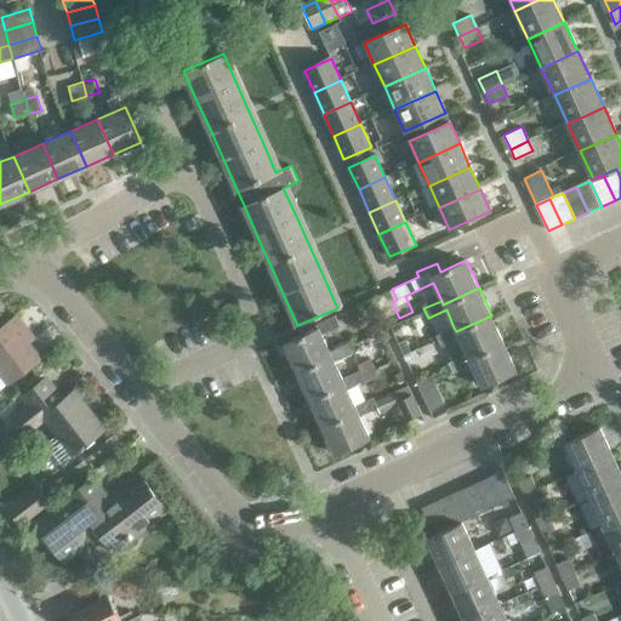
[(0,370),(10,383),(41,359),(24,337),(30,332),(17,315),(0,329),(0,370)]
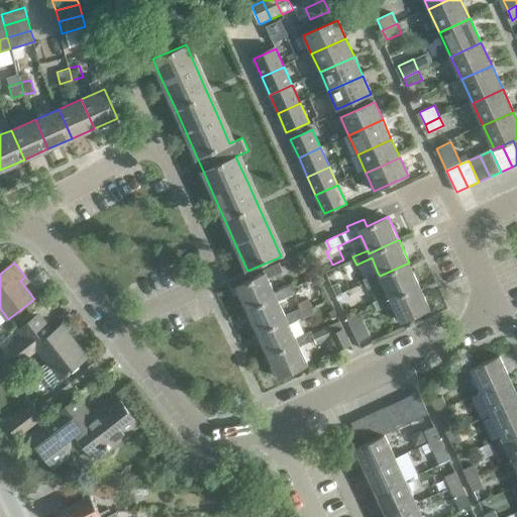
[(277,296),(275,292),(269,278),(284,271),(280,263),(263,271),(264,274),(236,286),(247,309),(277,296)]
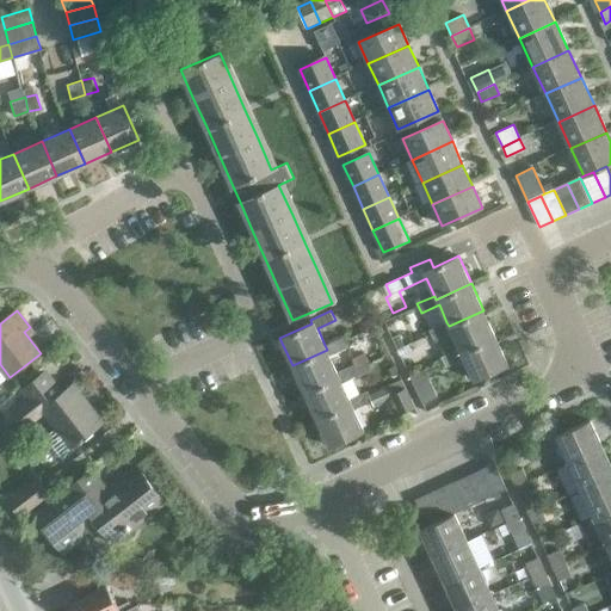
[(449,326),(446,322),(430,331),(434,340),(452,332),(460,349),(461,352),(495,337),(483,310),(449,326)]
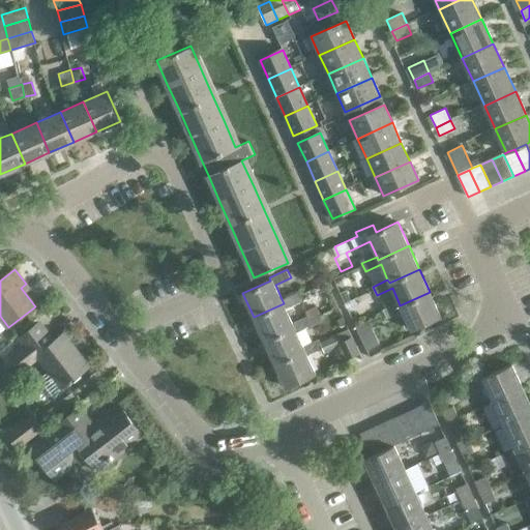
[(254,317),(264,340),(294,325),(292,322),(286,307),(301,300),(297,292),(282,299),(284,303),(254,317)]
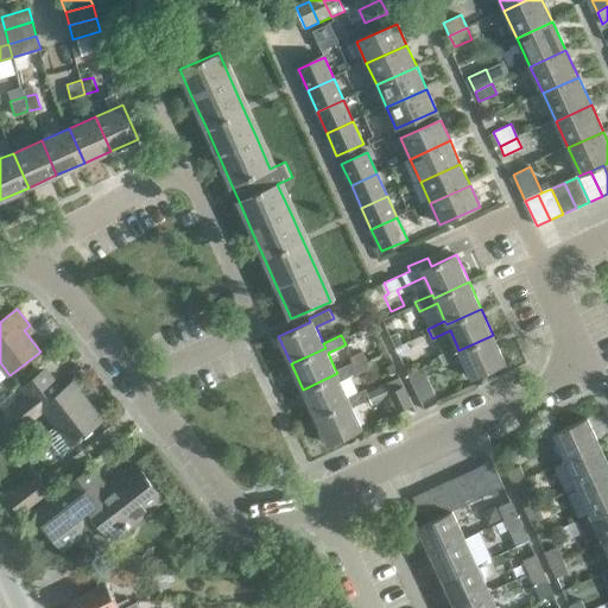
[(506,362),(493,335),(458,350),(457,347),(439,354),(444,365),(462,356),(472,378),(506,362)]
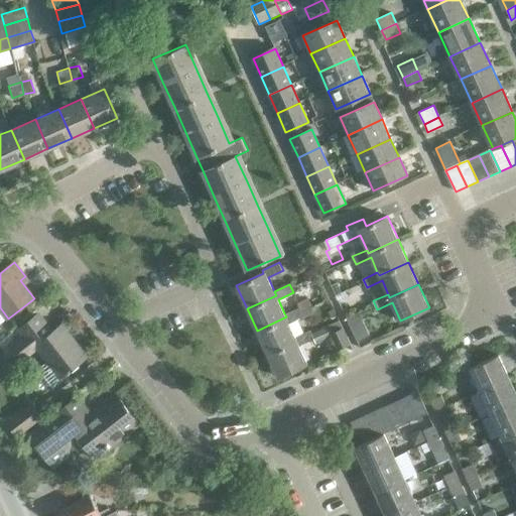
[(257,331),(267,354),(296,340),(295,337),(288,323),(303,315),(299,306),(284,313),(286,316),(257,331)]
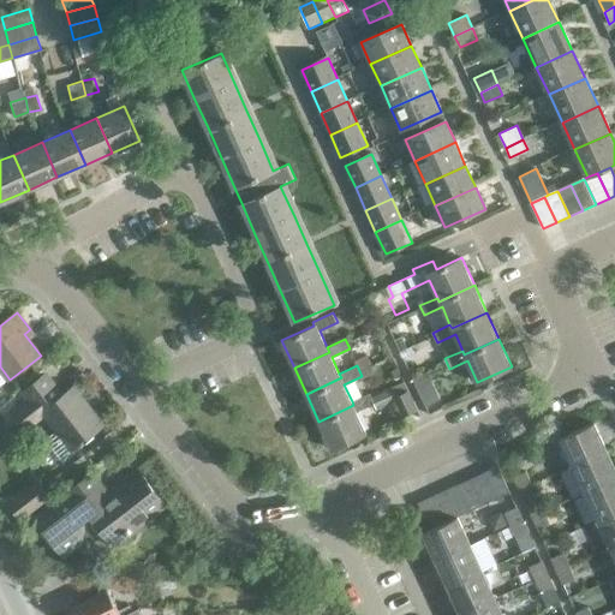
[(425,407),(440,400),(428,371),(412,378),(425,407)]
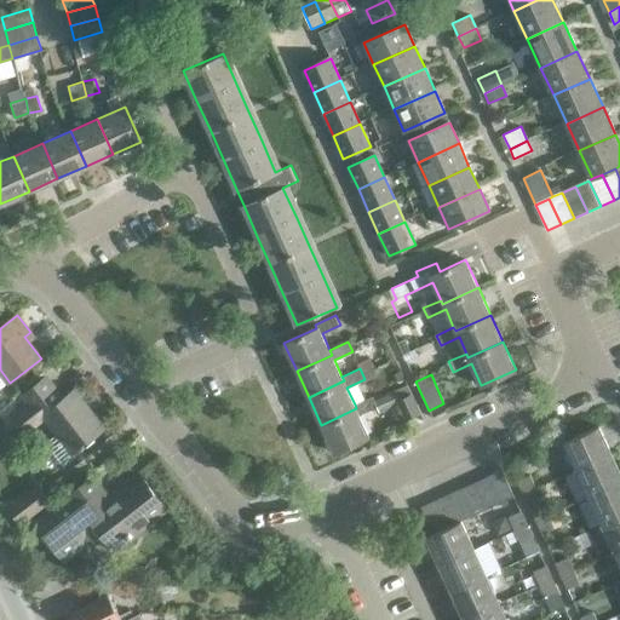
[(82,447),(86,445),(85,443),(101,430),(92,419),(96,417),(75,389),(64,397),(53,384),(11,417),(24,434),(45,418),(73,452),(81,446),(82,447)]
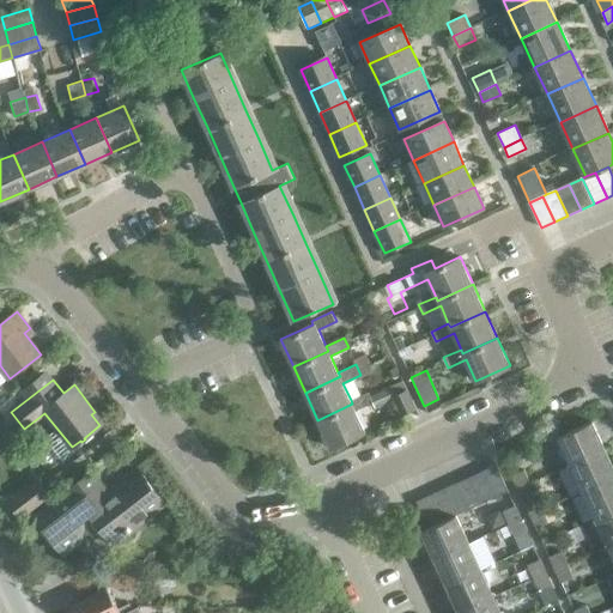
[(407,388),(392,395),(400,416),(416,408),(407,388)]
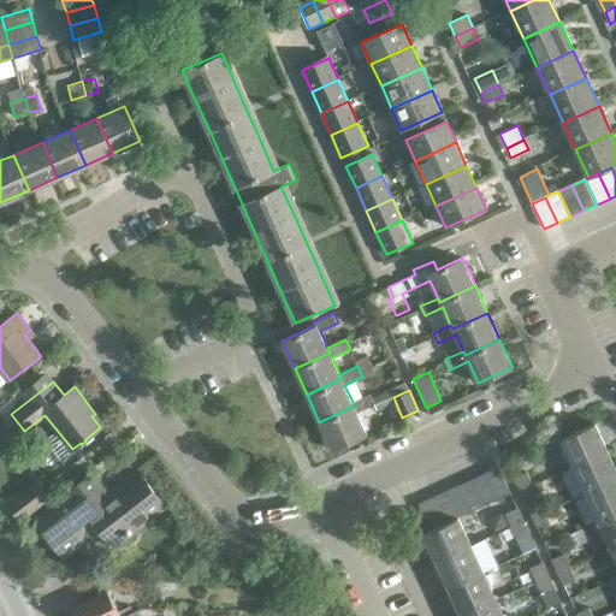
[(371,394),(353,402),(354,406),(319,422),(332,450),(367,433),(356,412),(374,403),(371,394)]
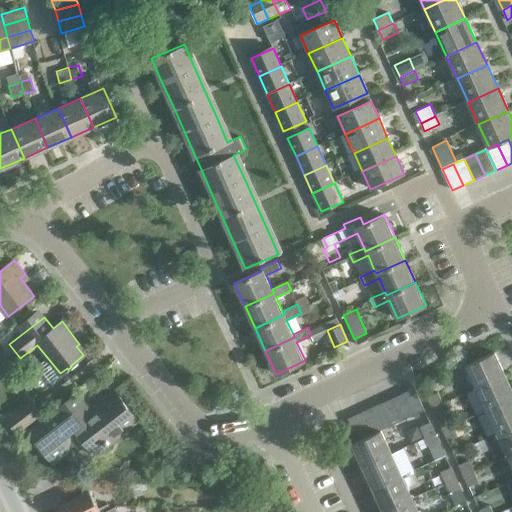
[(475,387),(504,374),(494,352),(465,365),(475,387)]
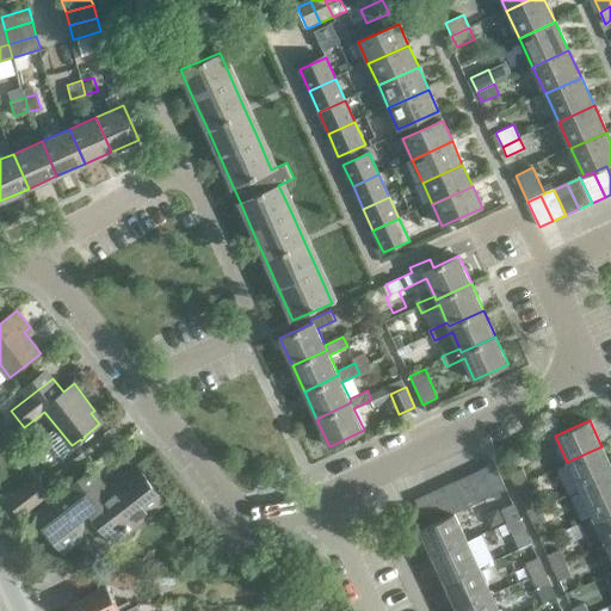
[(567,462),(579,489),(610,474),(610,467),(602,446),(567,462)]
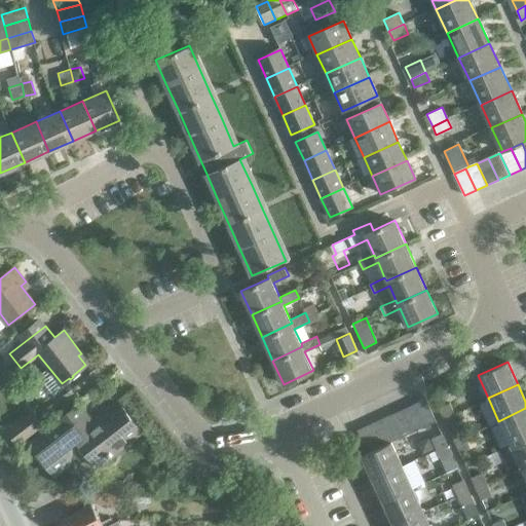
[(414,404),(423,426),(436,420),(425,399),(414,404)]
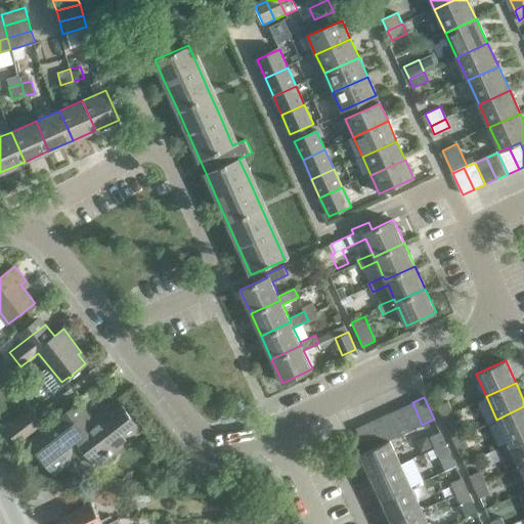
[(80,403),(32,441),(56,473),(72,461),(74,441),(73,439),(76,436),(98,464),(142,429),(120,401),(94,422),(80,403)]
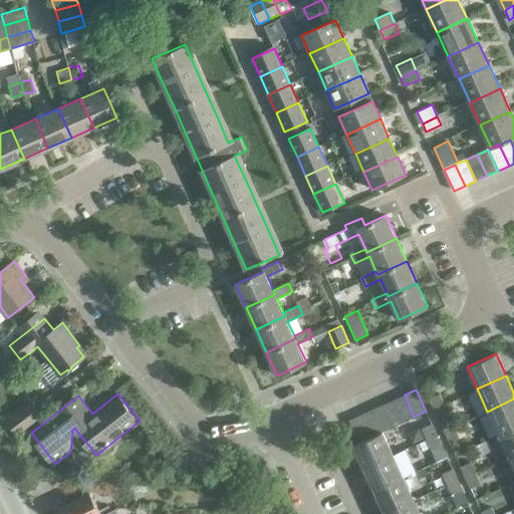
[(440,394),(429,399),(434,410),(445,405),(440,394)]
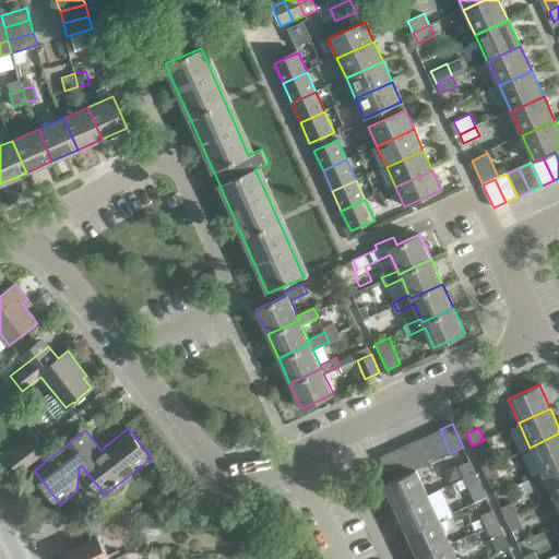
[(450,453),(440,429),(428,436),(438,459),(450,453)]
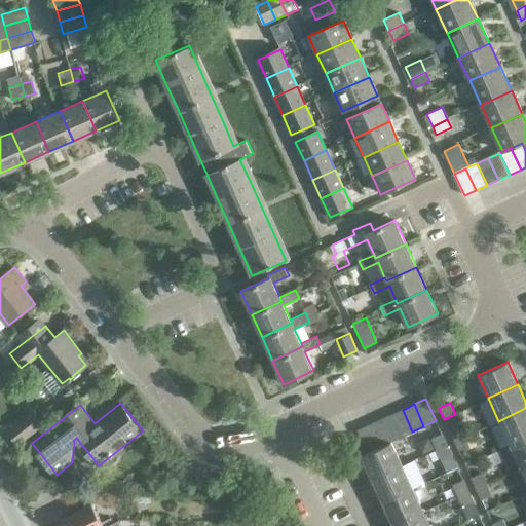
[(525,437),(525,408),(498,421),(510,444),(525,437)]
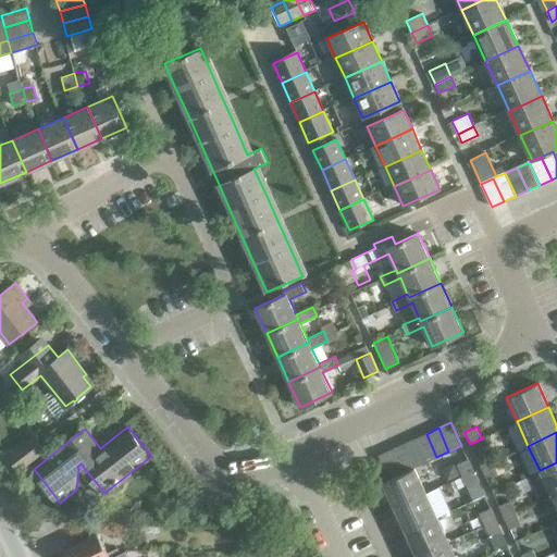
[(426,434),(415,440),(424,462),(436,457),(426,434)]
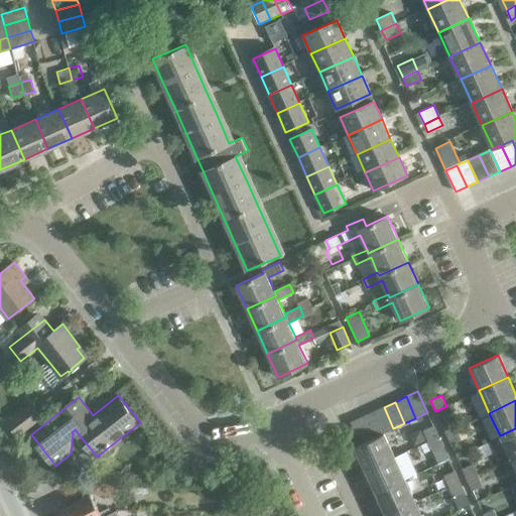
[(31,404),(8,422),(19,436),(42,418),(31,404)]
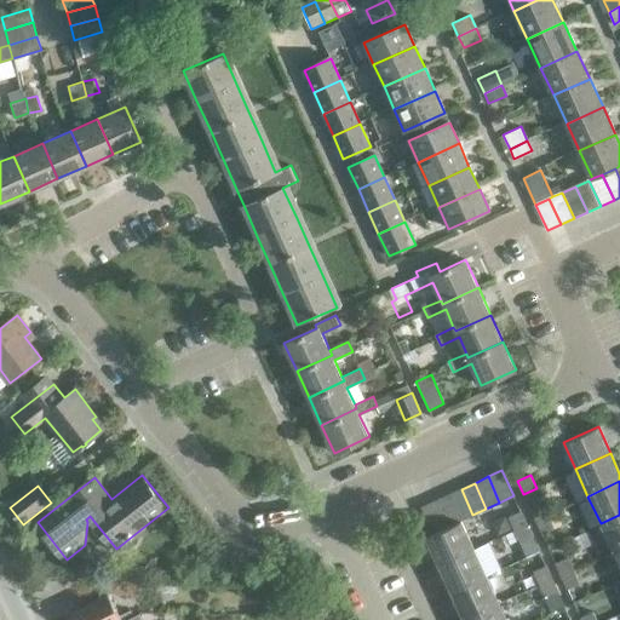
[(472,515),(461,489),(448,495),(460,521),(472,515)]
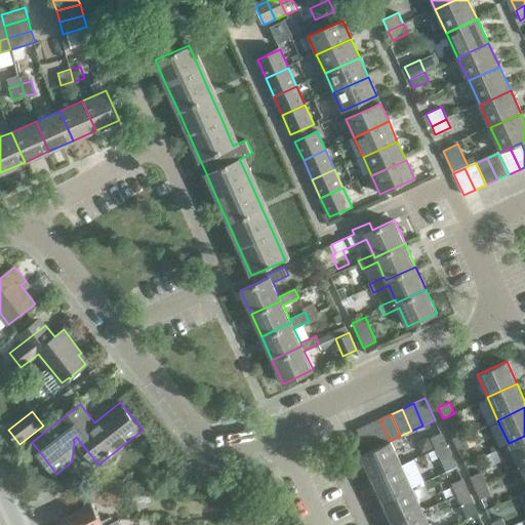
[(379,446),(390,441),(379,419),(369,423),(379,446)]
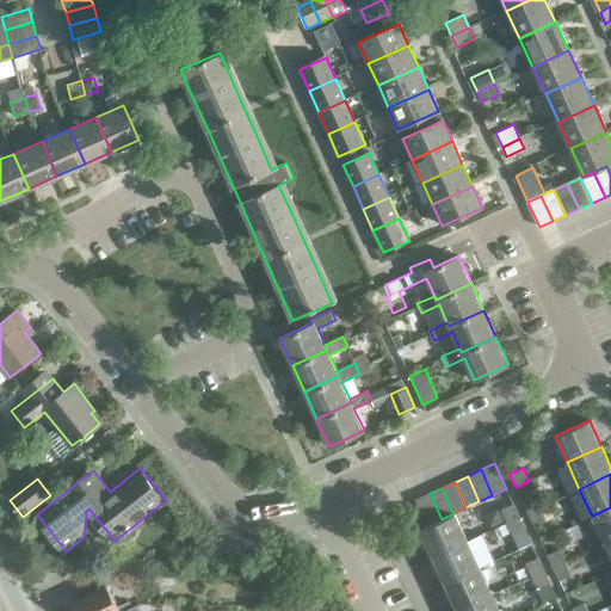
[(442,519),(430,493),(415,500),(427,525),(442,519)]
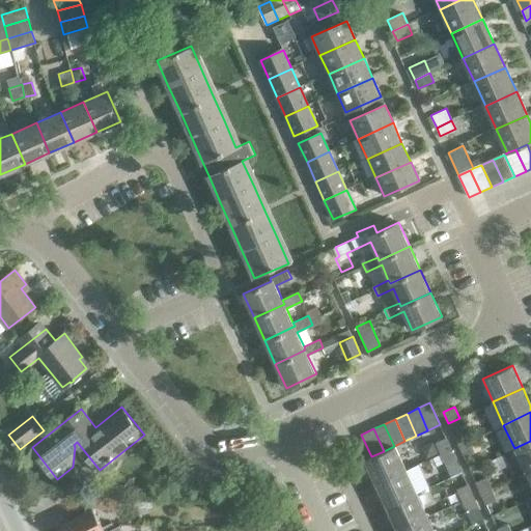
[(465,430),(453,436),(458,446),(470,441),(465,430)]
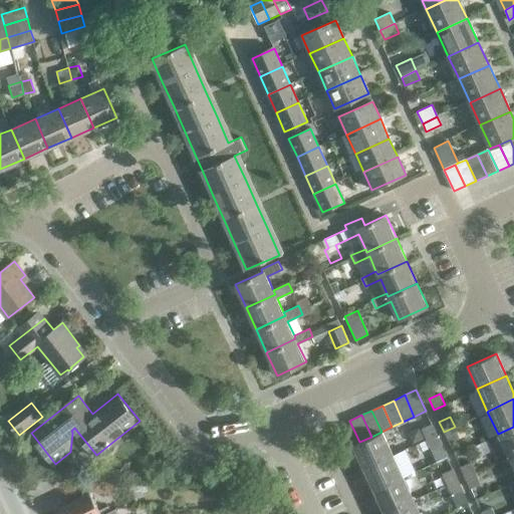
[(421,429),(426,438),(436,434),(431,424),(421,429)]
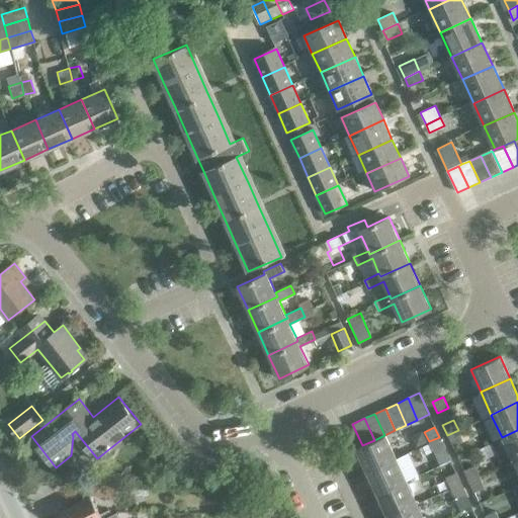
[(463,442),(458,430),(447,435),(452,446),(463,442)]
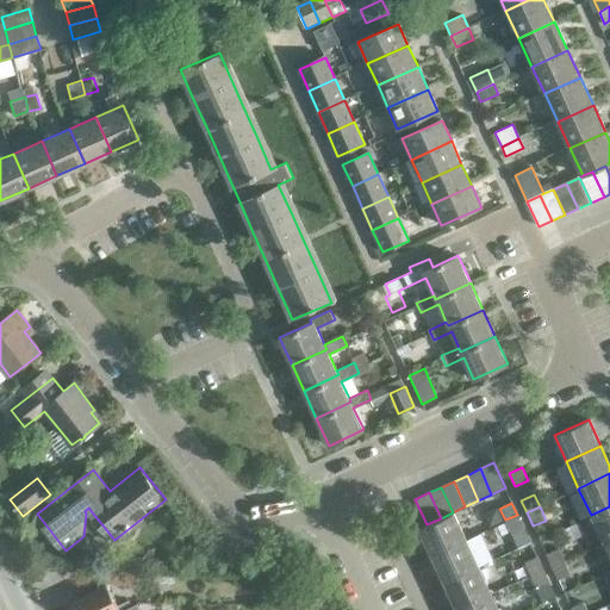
[(609,506),(591,515),(603,542),(609,539),(609,506)]
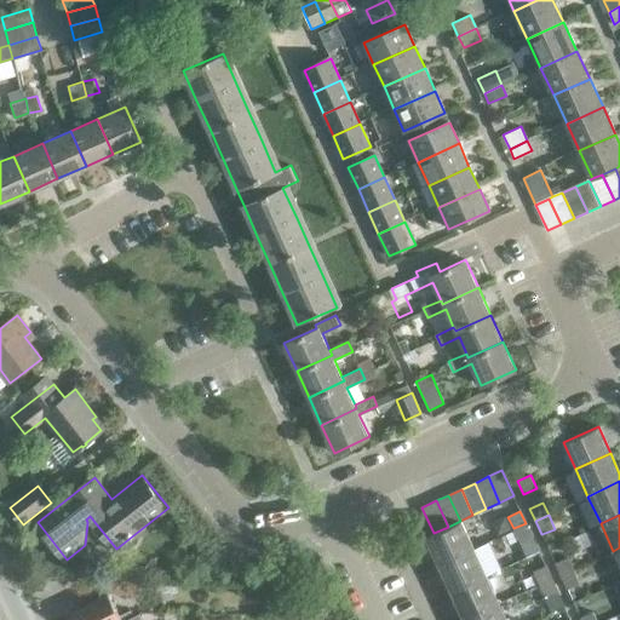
[(460,521),(448,527),(434,533),(426,537),(438,563),(472,547),(460,521)]
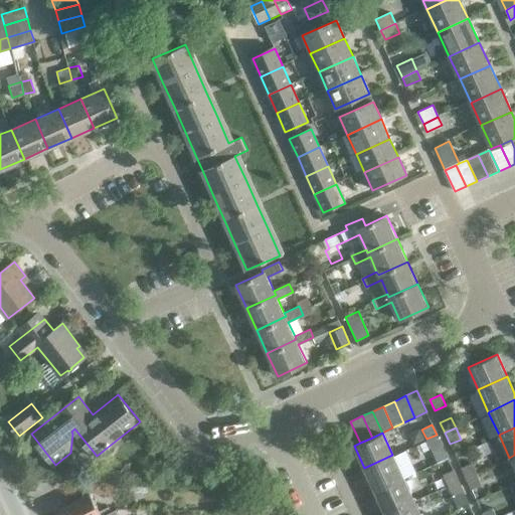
[(432,452),(442,447),(437,435),(426,439),(432,452)]
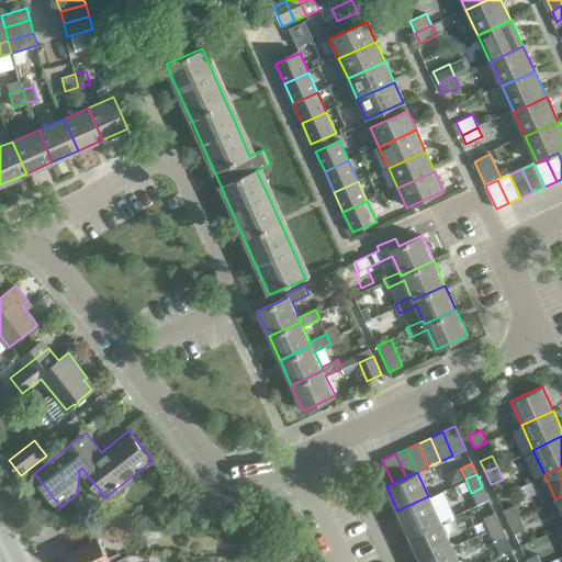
[(397,510),(408,536),(440,520),(428,496),(397,510)]
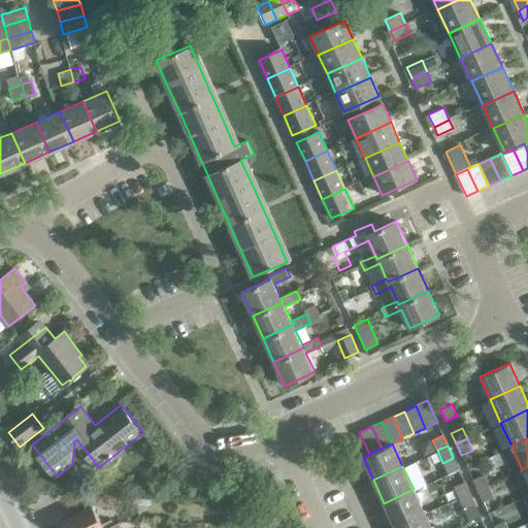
[(476,490),(488,485),(484,474),(472,480),(476,490)]
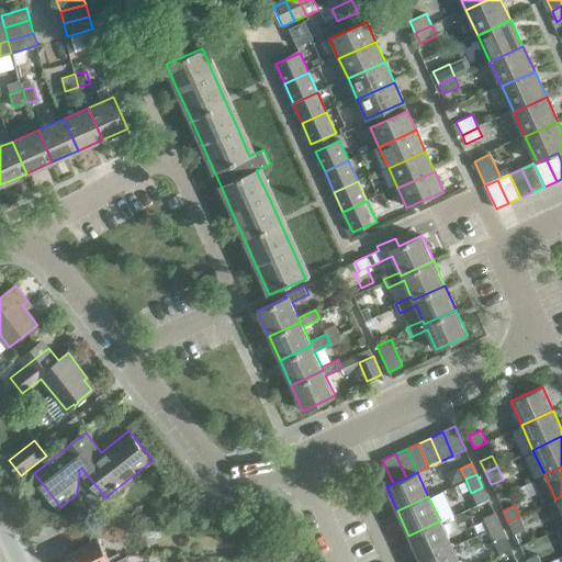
[(483,518),(489,529),(499,524),(494,513),(483,518)]
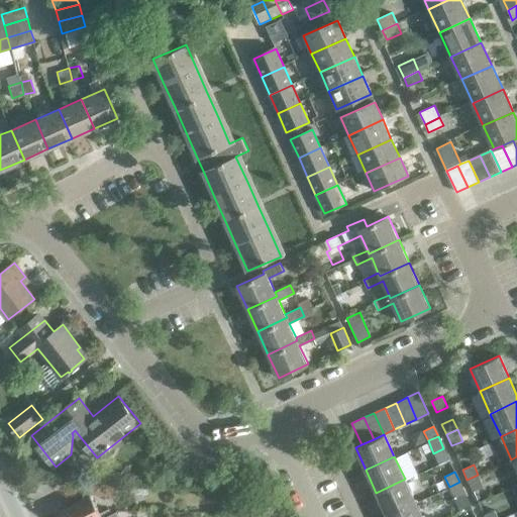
[(484,487),(478,475),(467,480),(473,492),(484,487)]
